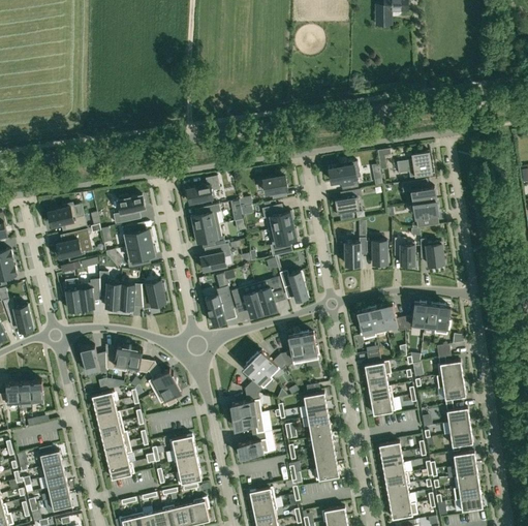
[(382,0),(383,12),(375,12),(375,26),(378,26),(379,28),(381,29),(383,29),(385,28),(386,27),(391,27),(391,19),(391,18),(396,18),(399,18),(399,16),(400,16),(400,12),(407,13),(406,0),(382,0)]
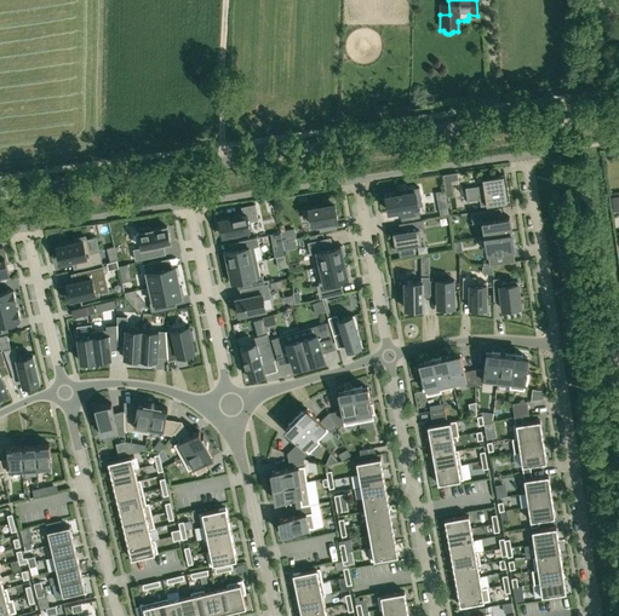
[(482,188),(464,191),(466,205),(479,202),(480,208),(506,205),(502,178),(481,182),(482,188)]
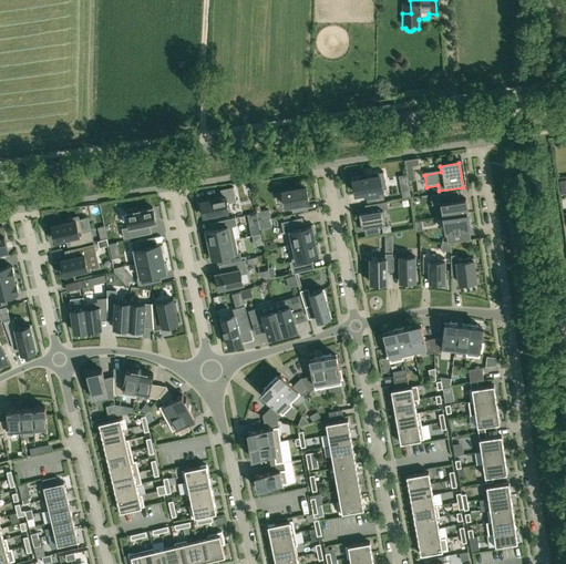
[(364,198),(366,205),(380,203),(379,195),(378,195),(377,193),(386,191),(382,174),(362,177),(362,180),(352,182),(354,196),(366,195),(366,197),(364,198)]
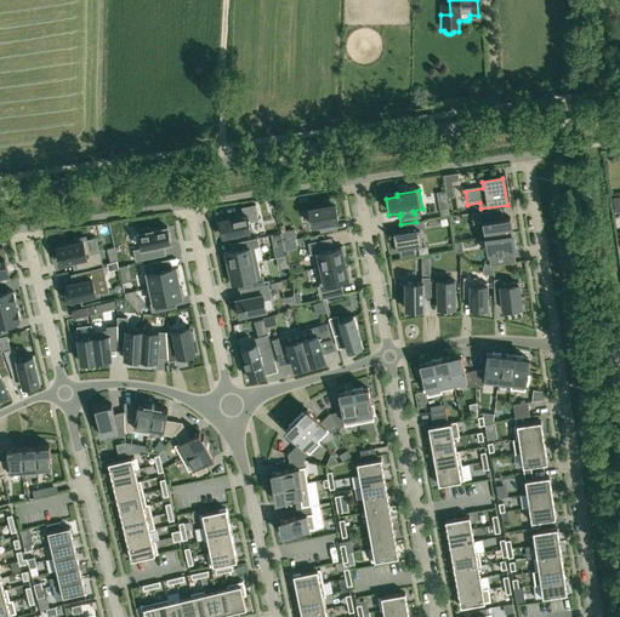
[(437,200),(438,209),(447,206),(444,194),(436,195),(437,200)]
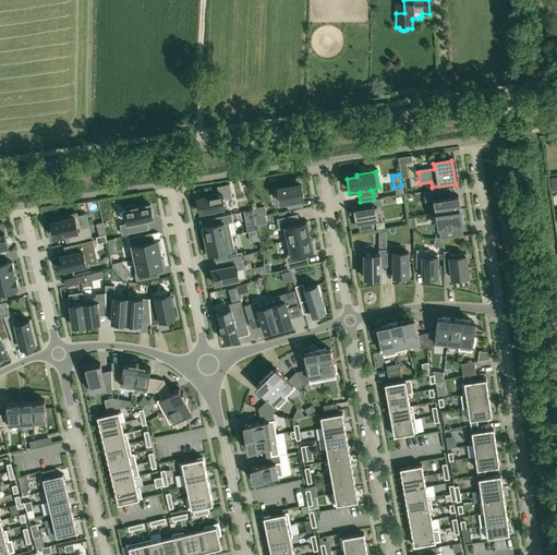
[(197,210),(198,216),(206,214),(207,217),(214,216),(213,213),(222,210),(221,203),(229,202),(226,186),(218,189),(219,195),(209,197),(195,200),(196,203),(194,203),(195,210),(197,210)]
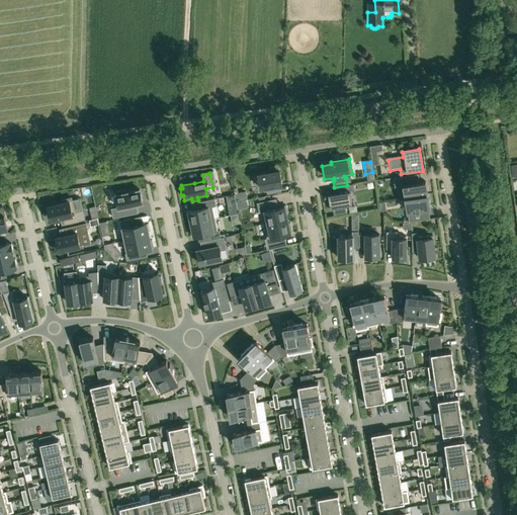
[(265,189),(266,196),(276,194),(275,187),(281,186),(278,173),(257,176),(259,190),(265,189)]
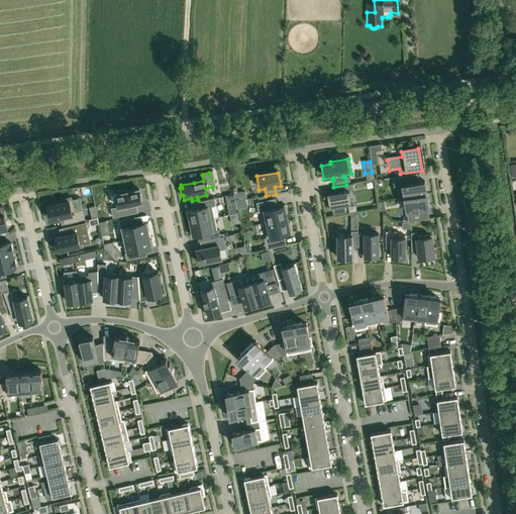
[(412,177),(392,180),(393,189),(402,188),(404,200),(425,197),(423,184),(413,185),(412,177)]
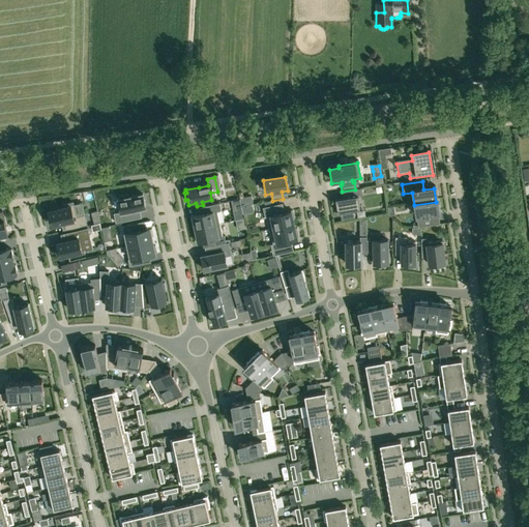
[(349,199),(334,201),(338,215),(340,214),(341,221),(354,218),(353,212),(359,211),(356,198),(361,197),(360,191),(348,193),(349,199)]
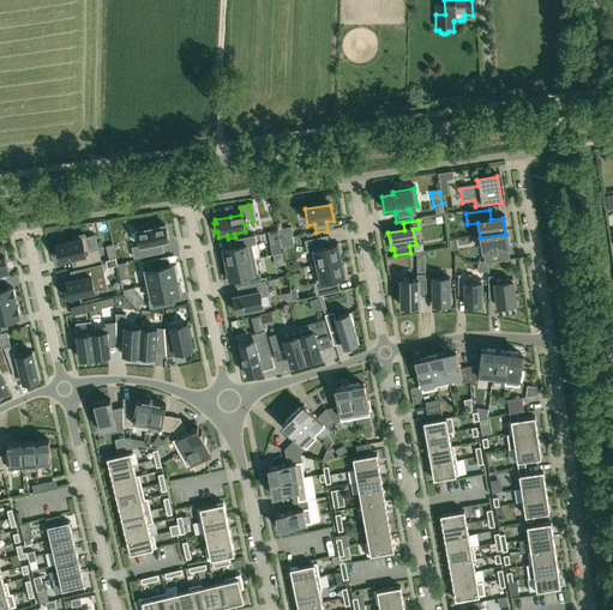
[(134,247),(127,249),(130,258),(137,257),(160,252),(157,240),(169,237),(167,227),(148,230),(146,229),(134,231),(136,234),(132,234),(134,247)]
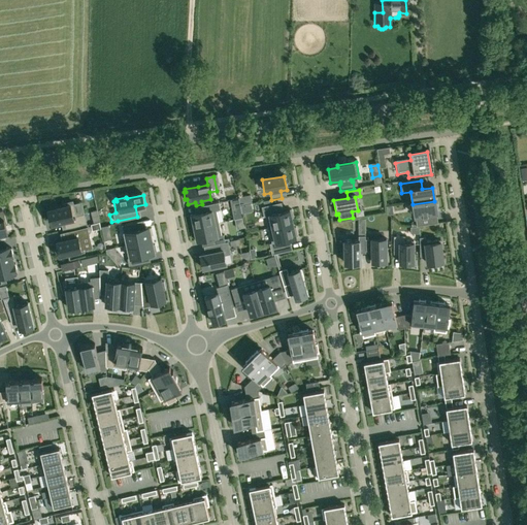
[(238,199),(239,207),(251,205),(250,197),(238,199)]
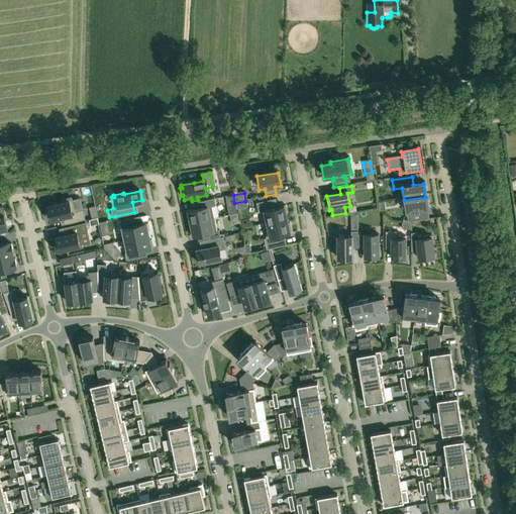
[(425,197),(404,200),(407,224),(425,221),(423,211),(427,210),(425,197)]
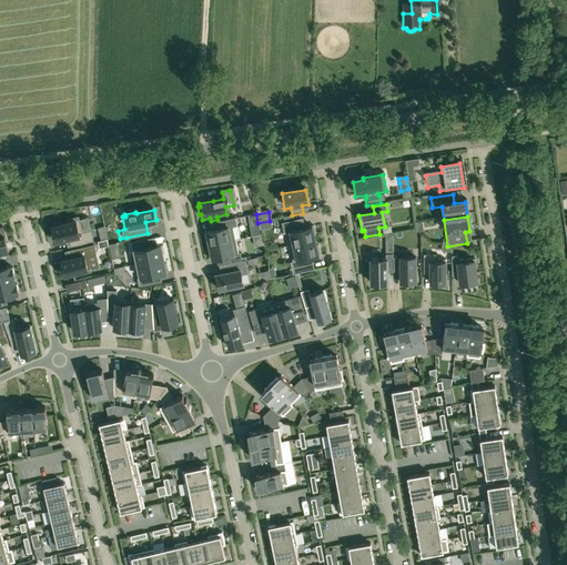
[(69,224),(51,229),(53,239),(54,239),(56,243),(69,241),(70,248),(92,243),(90,232),(81,234),(78,220),(68,222),(69,224)]
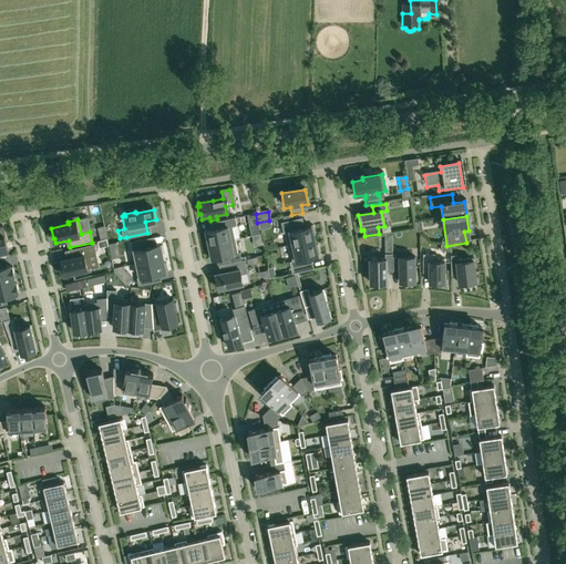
[(207,242),(208,247),(234,242),(232,228),(236,227),(234,219),(216,224),(218,231),(203,234),(205,243),(207,242)]
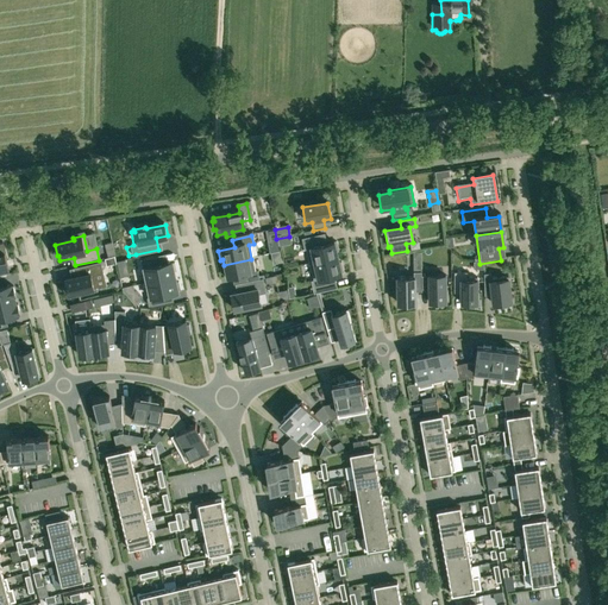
[(337,260),(336,254),(338,253),(336,244),(319,247),(317,238),(301,241),(304,252),(306,252),(308,265),(337,260)]
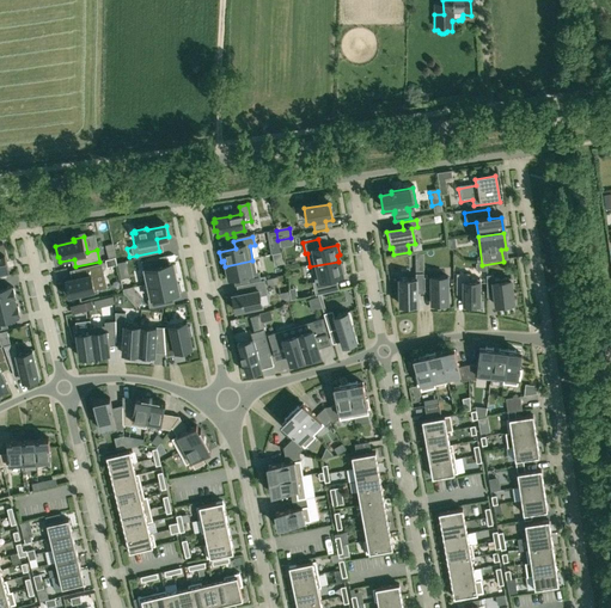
[(422,257),(409,262),(411,269),(425,264),(422,257)]
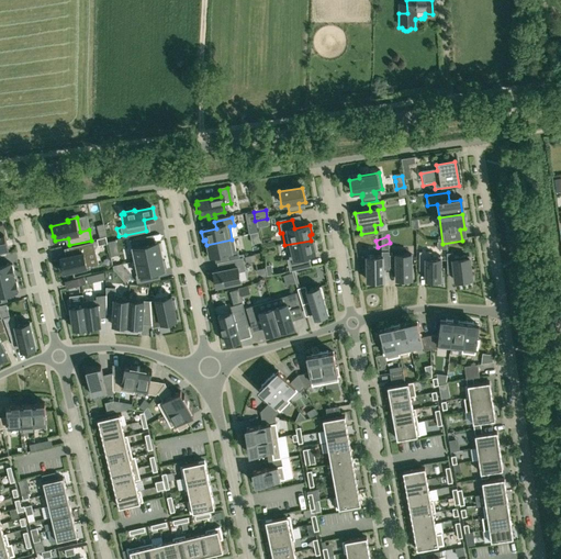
[(144,238),(130,242),(131,250),(133,249),(136,263),(161,258),(160,253),(161,253),(160,246),(159,246),(159,244),(146,247),(144,238)]
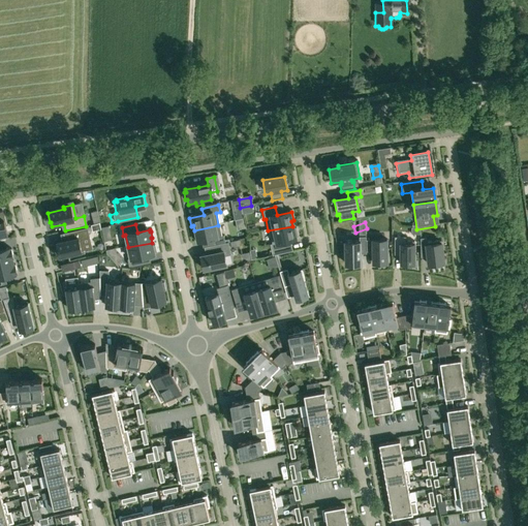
[(218,225),(194,230),(195,236),(193,236),(194,244),(209,241),(210,248),(213,247),(224,245),(223,238),(221,238),(218,225)]
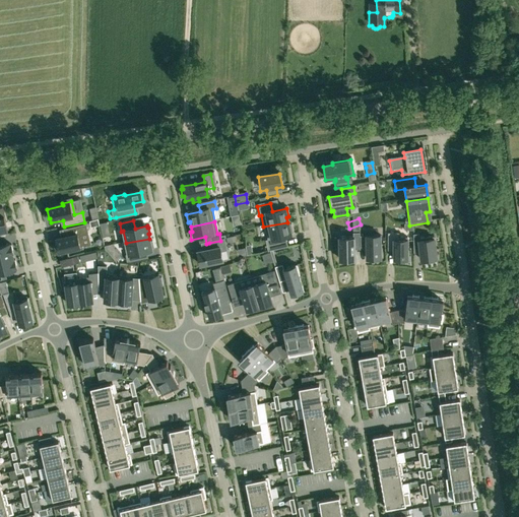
[(293,235),(290,227),(288,227),(287,222),(263,227),(266,242),(264,242),(266,251),(280,248),(278,240),(290,237),(290,235),(293,235)]
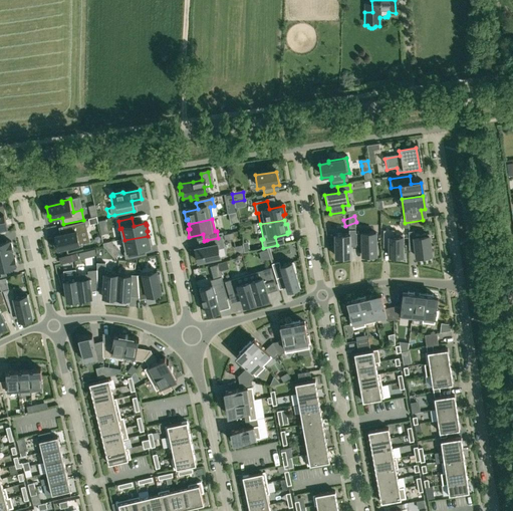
[(56,244),(54,245),(56,253),(73,249),(73,251),(81,249),(77,233),(86,231),(84,224),(61,229),(63,237),(54,239),(56,244)]
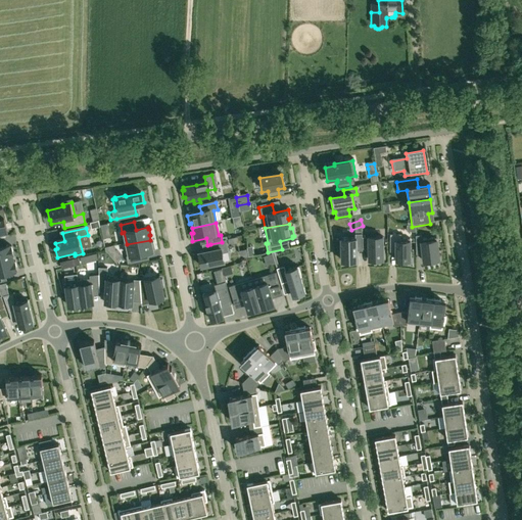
[(399,235),(388,236),(389,249),(395,249),(395,263),(396,263),(396,265),(404,265),(404,263),(409,263),(409,240),(399,240),(399,235)]
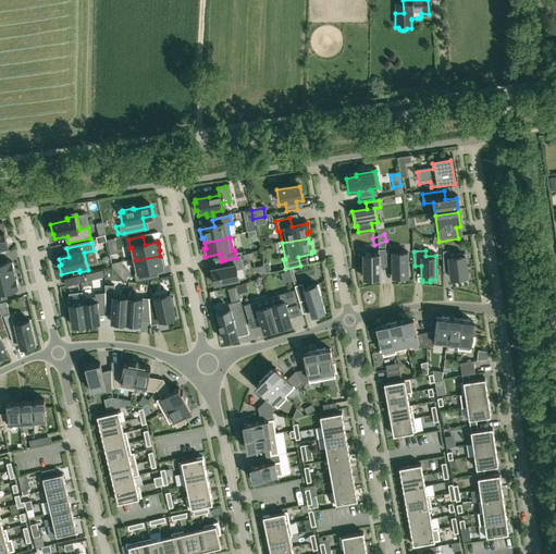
[(384,255),(384,251),(378,251),(378,256),(362,256),(363,281),(379,280),(379,266),(385,266),(384,255)]
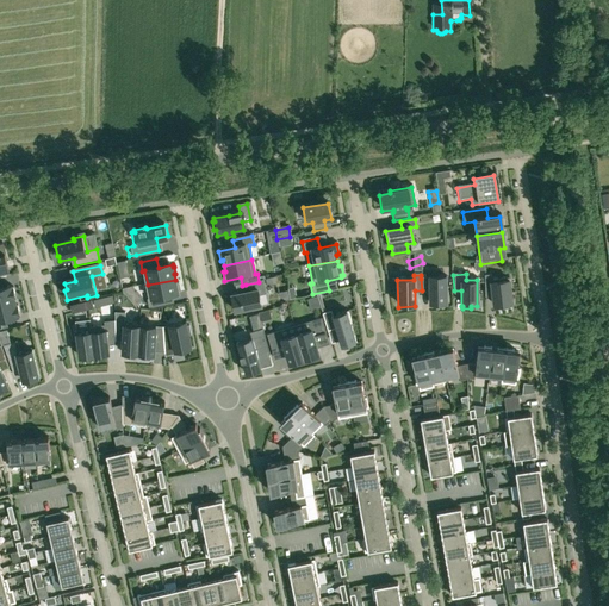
[(490,275),(484,276),(484,293),(491,292),(493,307),(496,307),(496,310),(504,308),(504,306),(511,305),(508,279),(490,281),(490,275)]
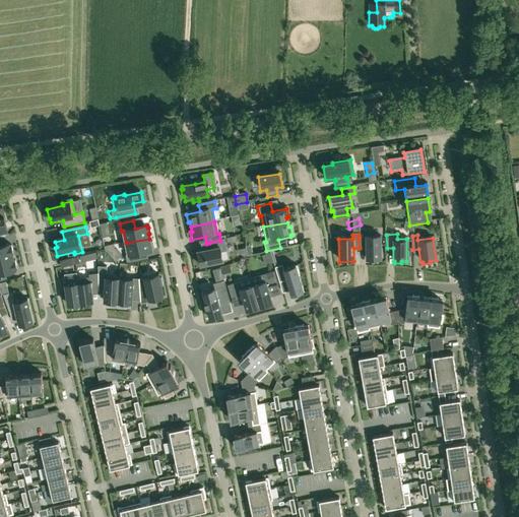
[(366,249),(366,261),(380,260),(379,237),(359,238),(360,248),(360,249),(366,249)]
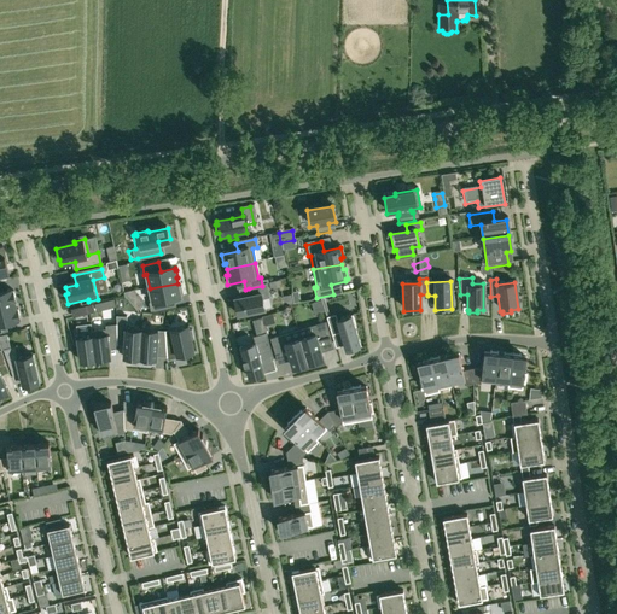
[(152,304),(149,304),(150,314),(152,314),(169,310),(167,300),(181,298),(181,297),(180,290),(179,290),(178,284),(150,288),(152,304)]
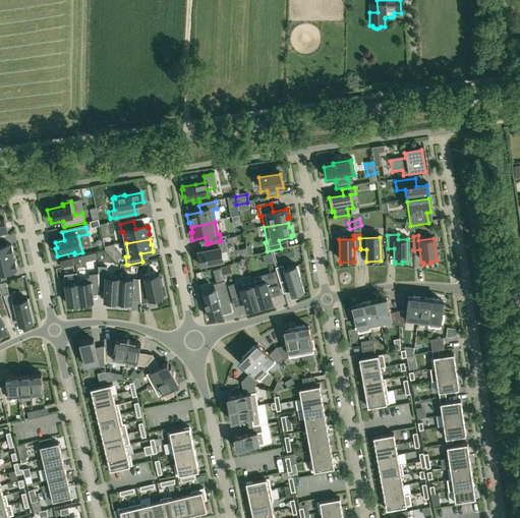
[(196,253),(199,268),(222,263),(220,254),(226,252),(224,240),(221,241),(210,243),(212,250),(196,253)]
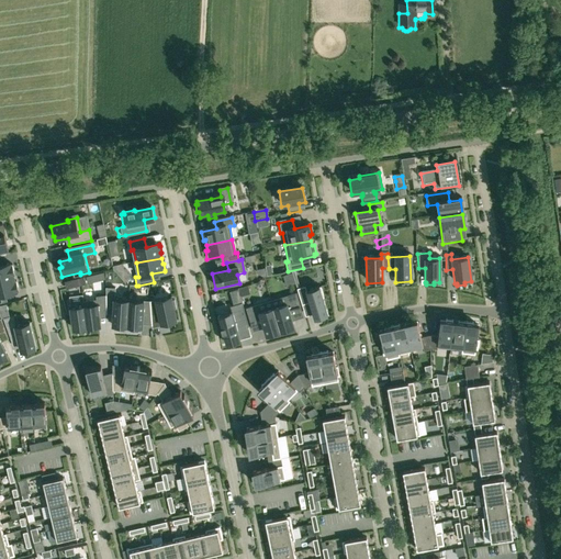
[(0,282),(14,279),(13,276),(14,276),(12,267),(11,267),(11,266),(0,268),(0,282)]
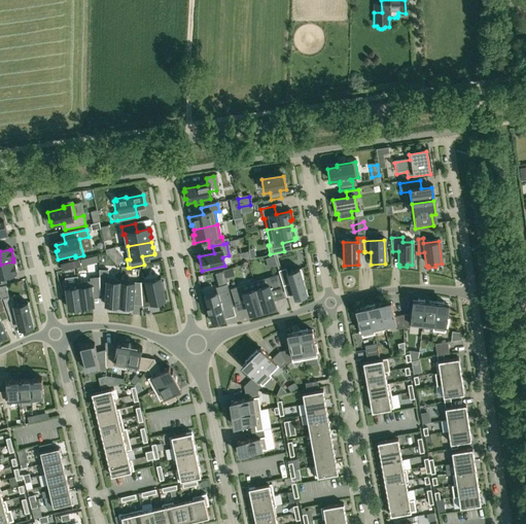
[(106,256),(116,268),(121,264),(110,251),(105,252),(106,256)]
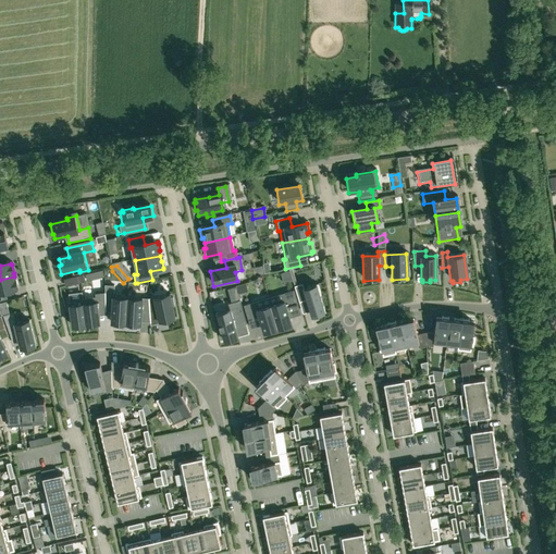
[(84,277),(86,283),(93,282),(91,274),(84,277)]
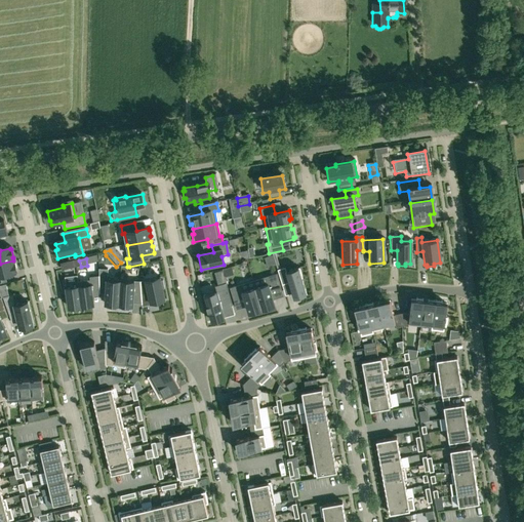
[(0,285),(3,284),(1,277),(16,273),(15,272),(16,272),(14,264),(13,261),(0,264),(0,285)]
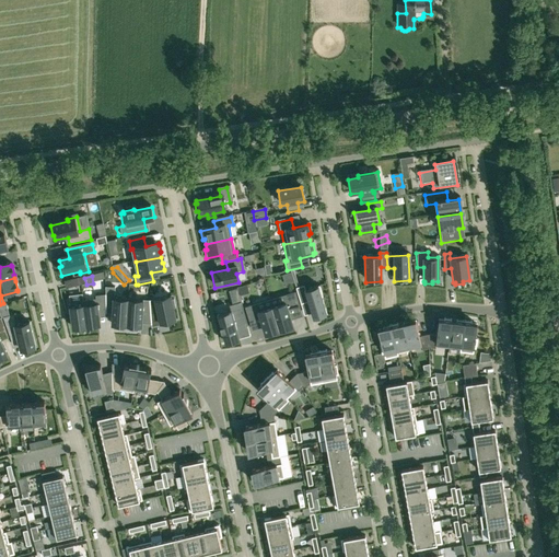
[(83,278),(70,281),(72,289),(84,286),(83,278)]
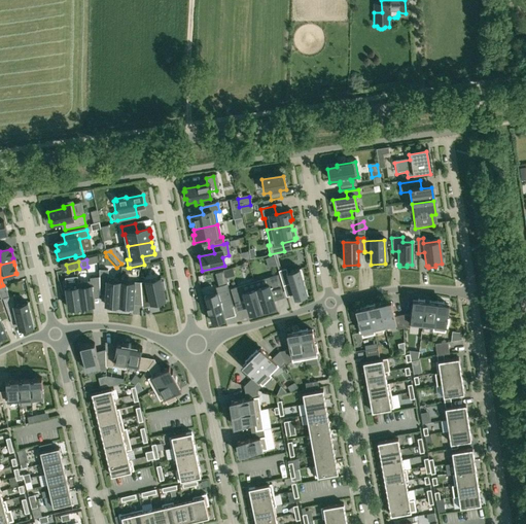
[(289,285),(293,301),(307,297),(302,281),(303,281),(300,271),(286,274),(285,270),(278,273),(282,287),(289,285)]
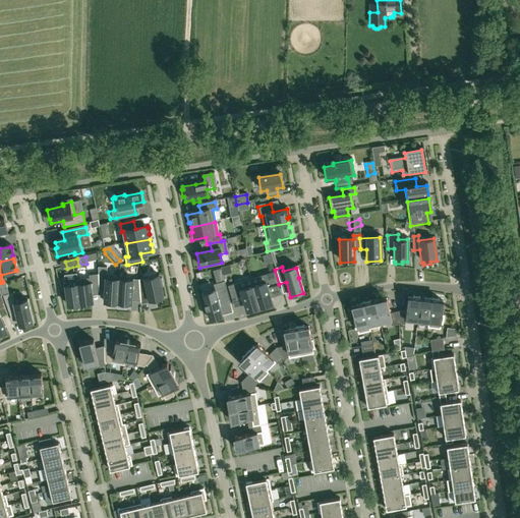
[(220,271),(222,277),(231,275),(229,268),(220,271)]
